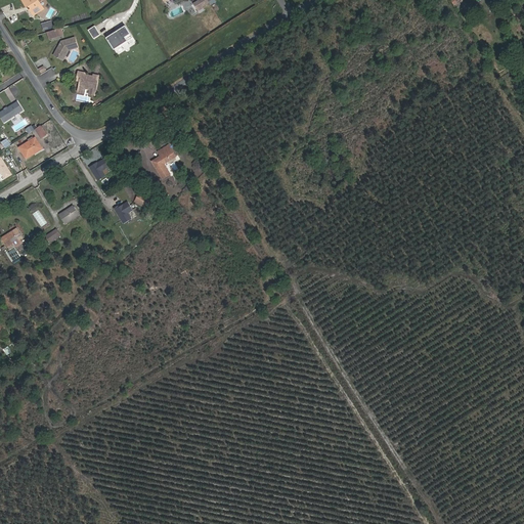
[(44,9),(37,0),(22,0),(27,7),(28,6),(29,6),(31,8),(30,9),(34,15),(44,9)]
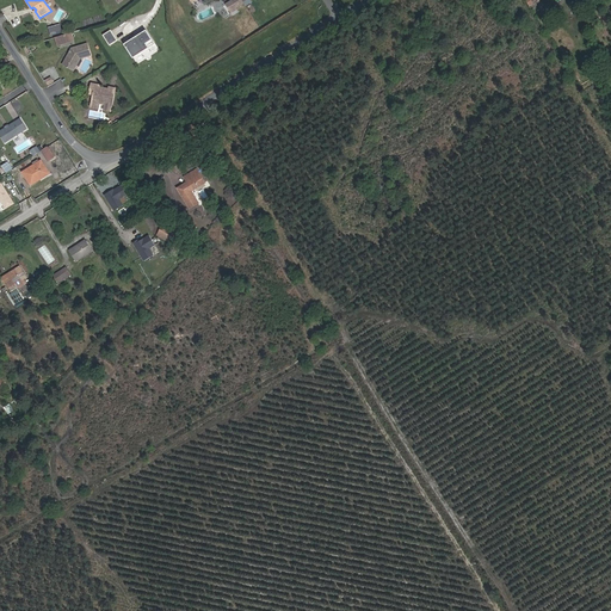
[(236,7),(232,1),(227,5),(232,12),(238,8),(236,7)]
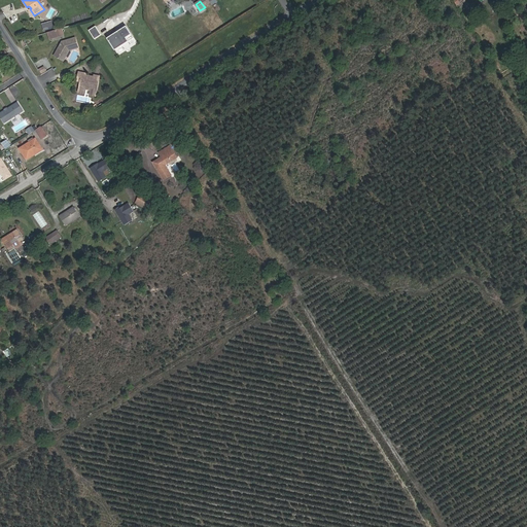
[(134,38),(127,26),(107,38),(115,49),(134,38)]
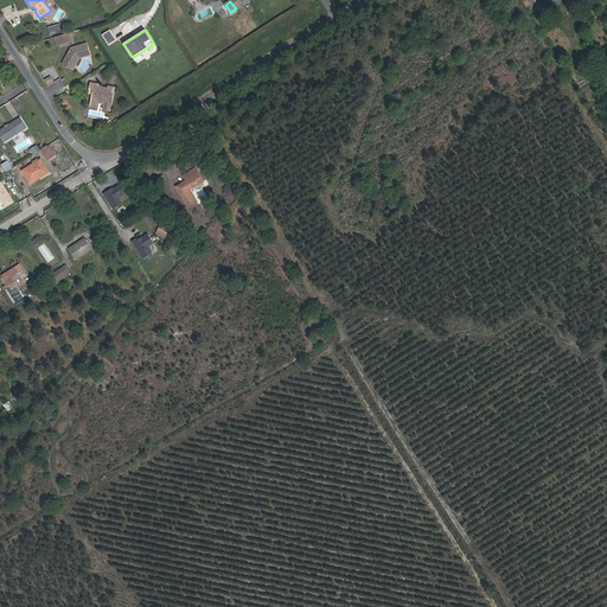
[(116,40),(110,31),(103,34),(109,45),(116,40)]
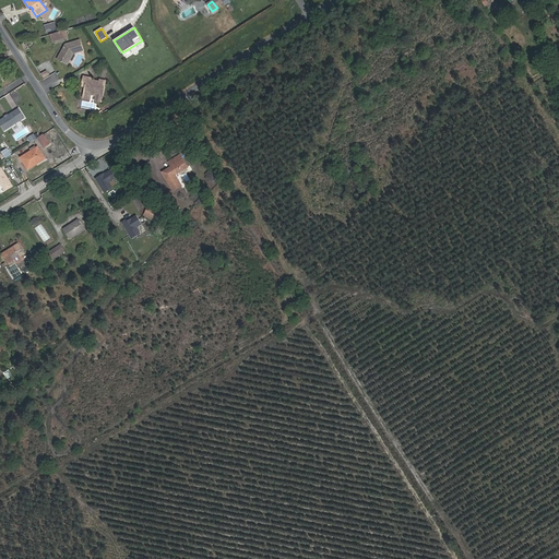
[(52,42),(68,37),(66,30),(50,35),(52,42)]
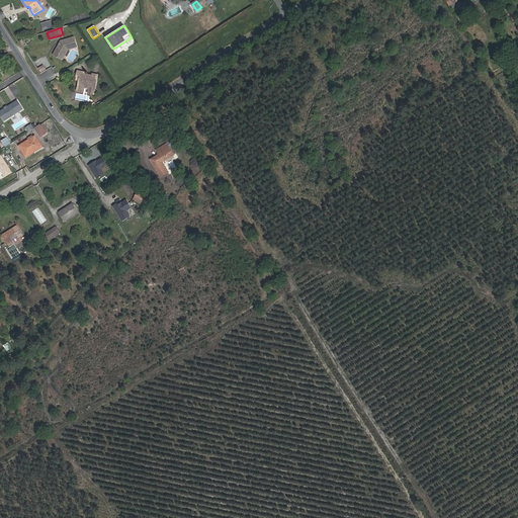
[(77,47),(74,37),(61,41),(54,55),(63,60),(68,50),(77,47)]
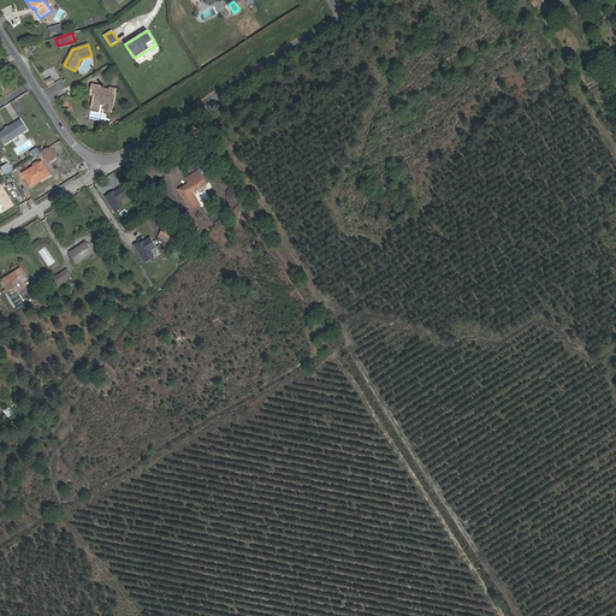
[(112,112),(117,90),(110,89),(107,90),(105,90),(104,88),(102,86),(96,84),(94,95),(92,107),(99,110),(100,104),(102,102),(105,102),(107,105),(106,111),(112,112)]
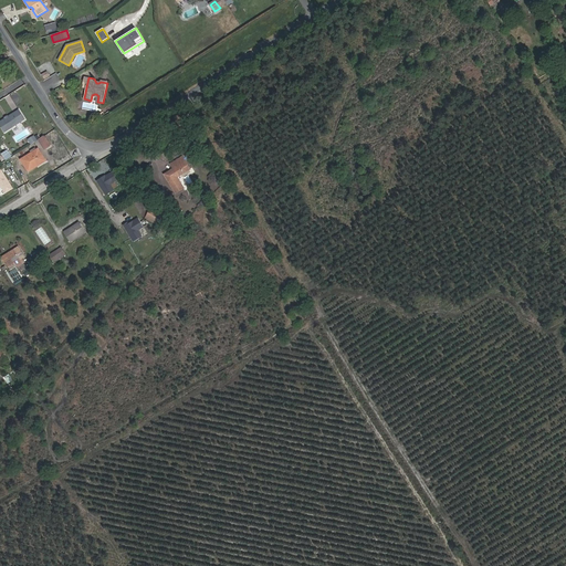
[(0,124),(4,133),(24,119),(19,109),(0,122),(0,124)]
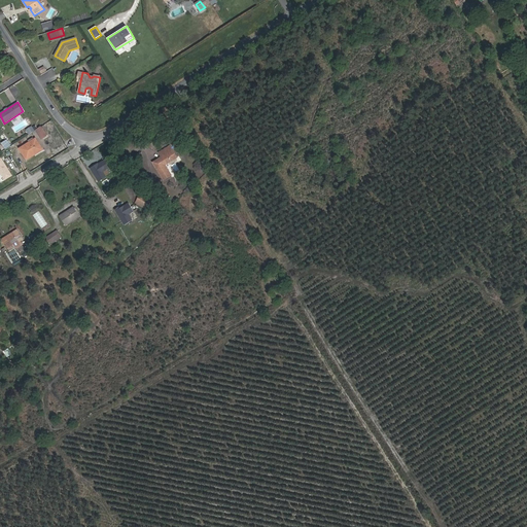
[(46,136),(41,127),(36,130),(42,139),(46,136)]
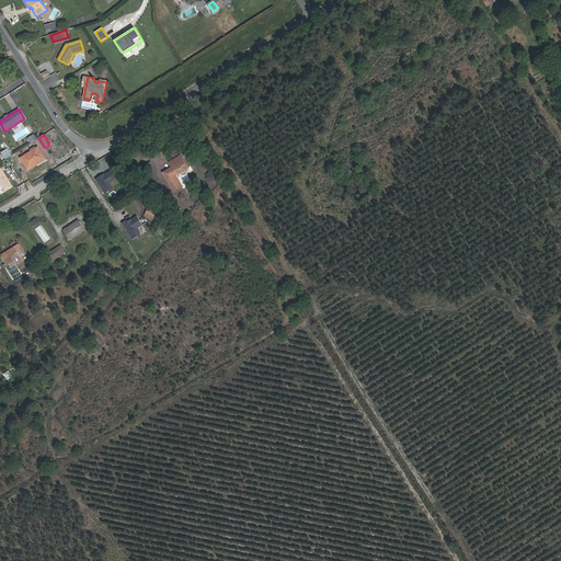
[(29,170),(44,160),(39,153),(41,152),(38,147),(21,158),(29,170)]
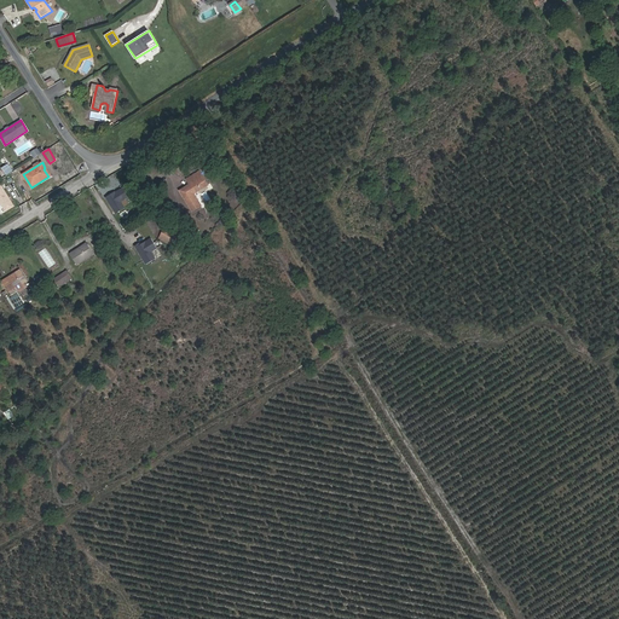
[(201,206),(194,194),(207,185),(200,172),(187,179),(191,185),(181,191),(194,210),(201,206)]
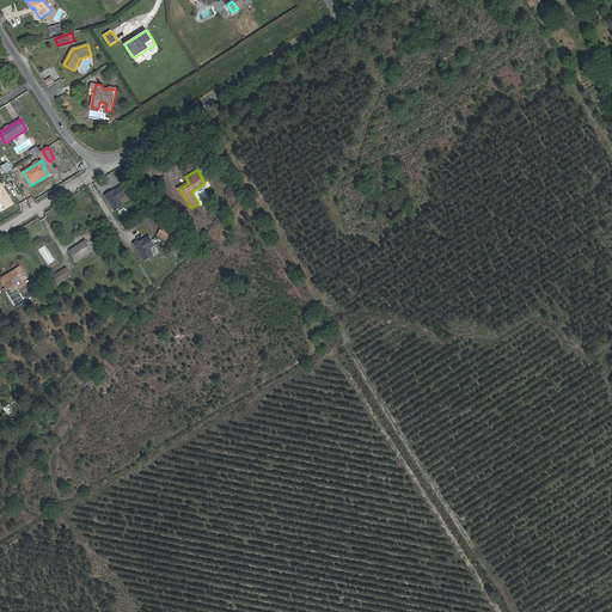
[(6,208),(16,203),(4,182),(0,183),(0,197),(0,199),(6,208)]
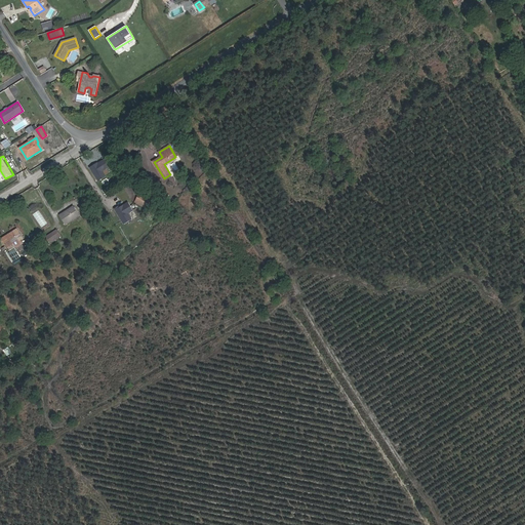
[(106,176),(102,169),(104,168),(105,169),(112,165),(107,158),(101,162),(101,163),(98,165),(97,163),(90,167),(98,180),(106,176)]
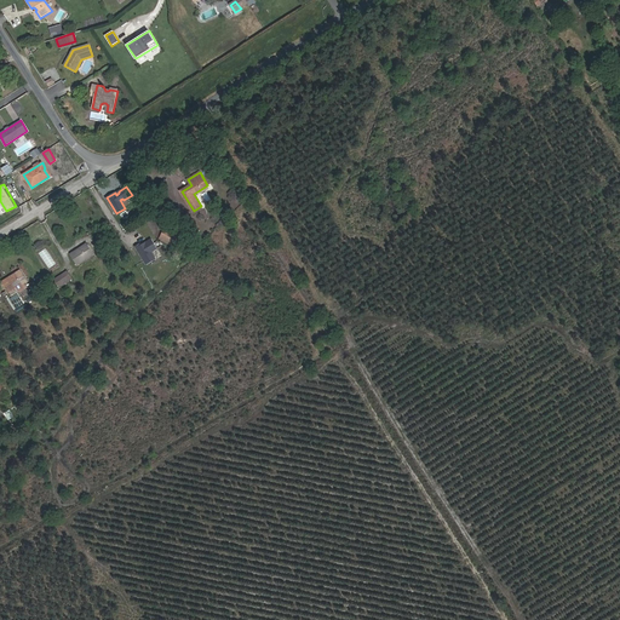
[(172,244),(176,236),(171,234),(165,230),(160,239),(166,242),(167,241),(172,244)]
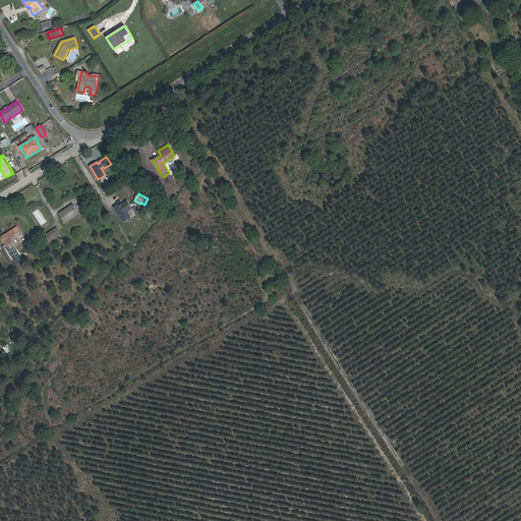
[(150,208),(153,201),(148,198),(145,205),(150,208)]
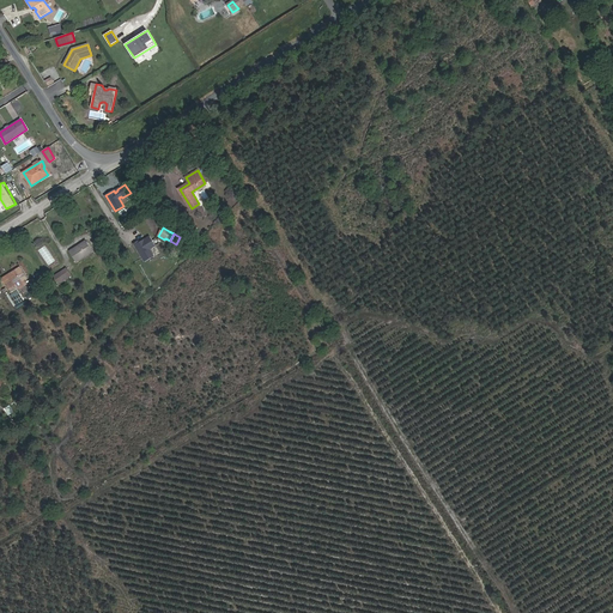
[(155,256),(150,249),(156,246),(150,236),(145,238),(145,240),(144,241),(143,241),(139,243),(138,241),(134,243),(145,262),(155,256)]
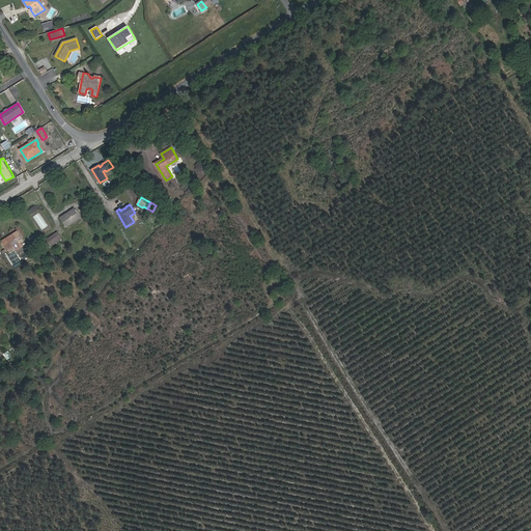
[(80,218),(75,208),(60,218),(66,227),(80,218)]
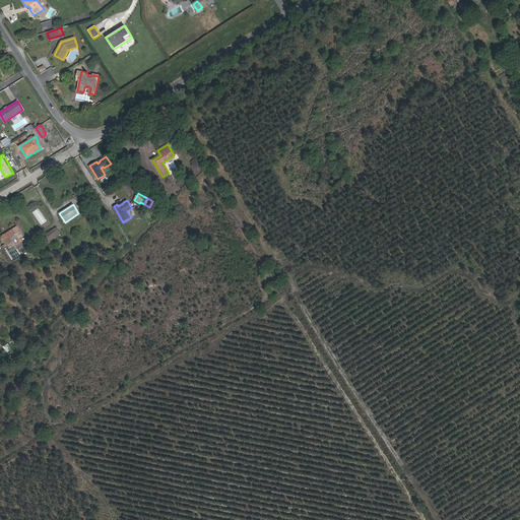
[(22,236),(17,226),(13,229),(19,238),(20,237),(22,236)]
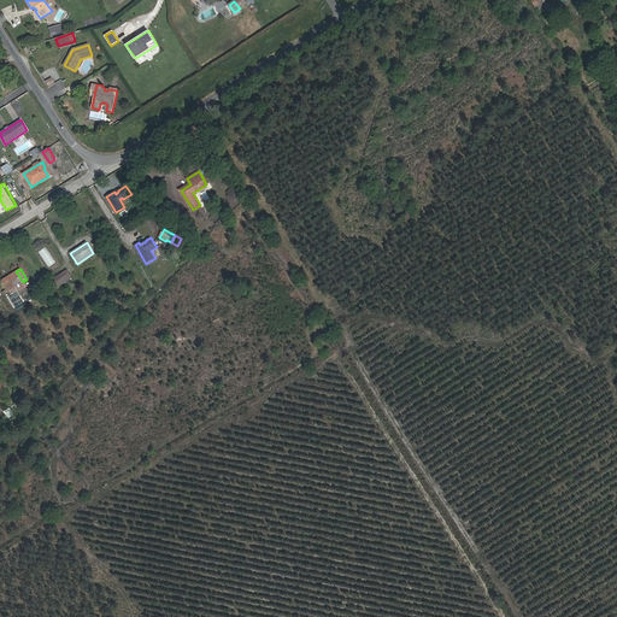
[(71,277),(66,270),(58,276),(62,282),(71,277)]
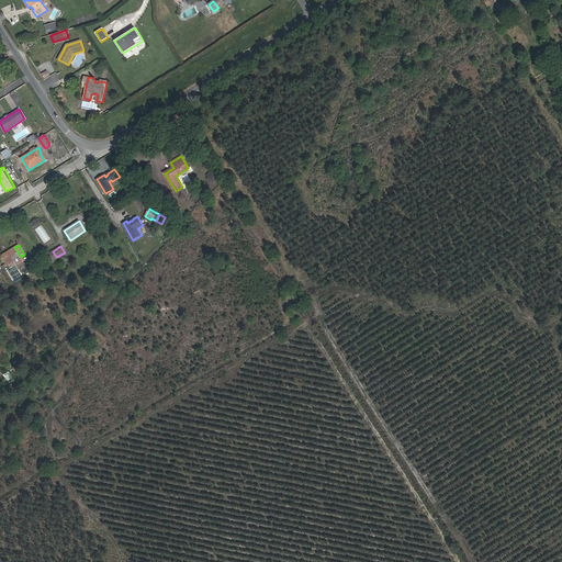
[(24,260),(22,256),(21,257),(14,247),(2,256),(8,266),(14,261),(17,265),(24,260)]
